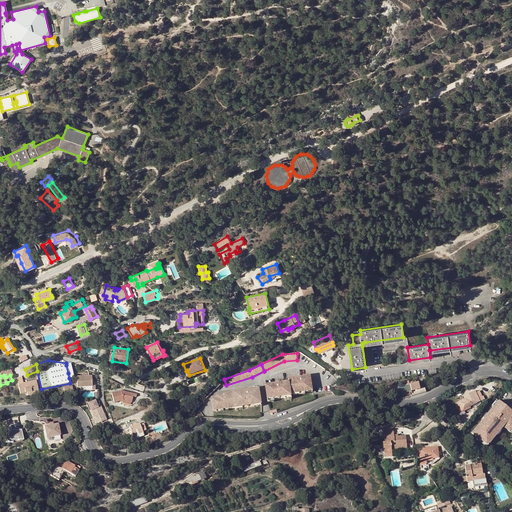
[(288,382),(264,385),(266,399),(291,395),(291,393),(312,390),(310,375),(288,379),(288,382)]
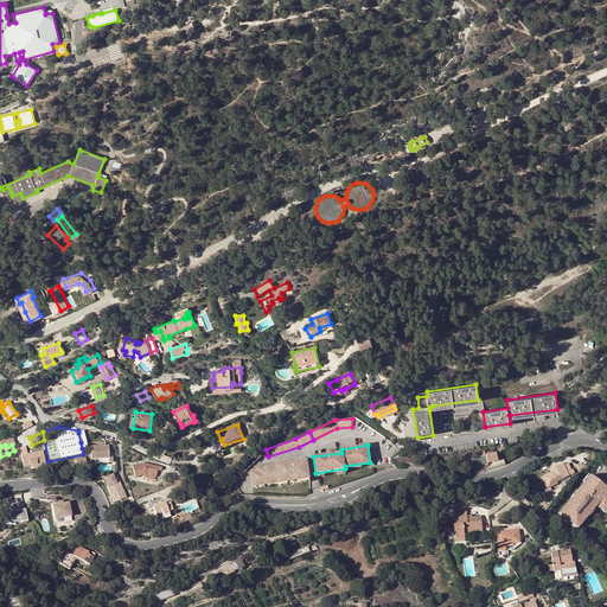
[(102,446),(90,447),(91,460),(98,460),(107,459),(108,459),(109,459),(109,458),(109,446),(106,446),(102,446)]
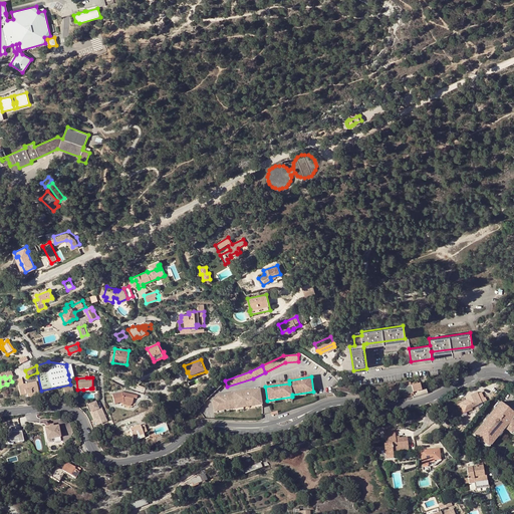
[(20,397),(27,396),(38,393),(38,392),(36,382),(23,384),(22,381),(22,378),(17,379),(17,382),(20,397)]
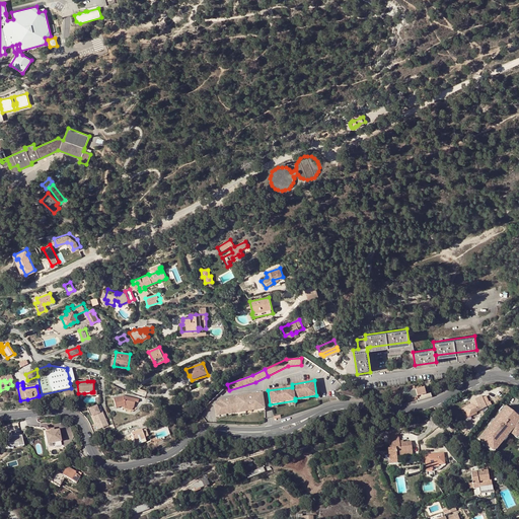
[(406,393),(405,391),(389,393),(390,397),(395,397),(396,402),(406,400),(408,402),(416,400),(417,400),(416,397),(426,395),(425,393),(424,388),(421,389),(421,387),(415,388),(415,391),(406,393)]
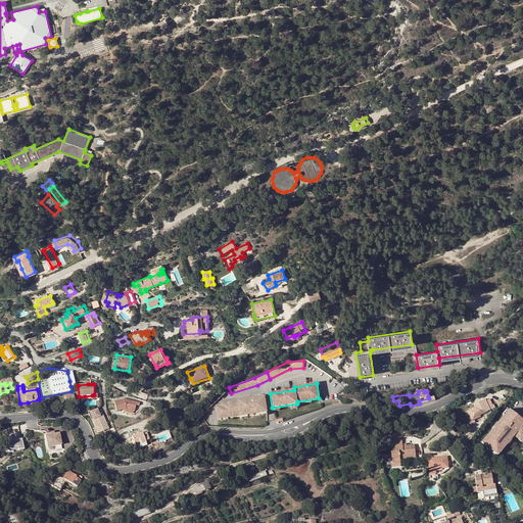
[(432,395),(428,396),(429,398),(419,400),(420,403),(420,405),(435,400),(432,395)]
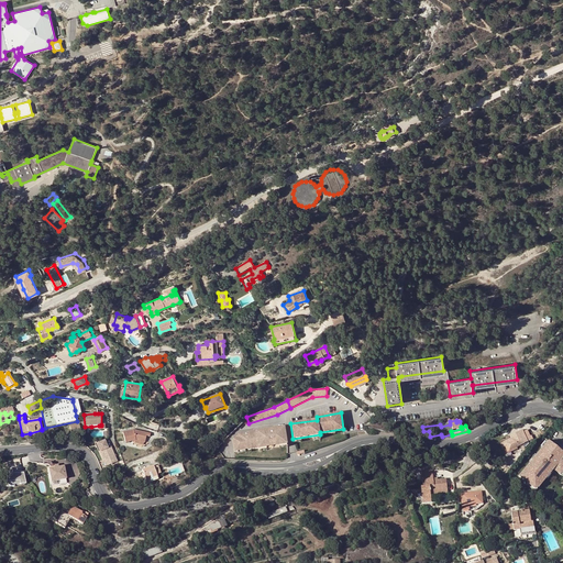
[(238,434),(238,438),(232,438),(234,451),(257,446),(257,448),(287,443),(285,427),(238,434)]
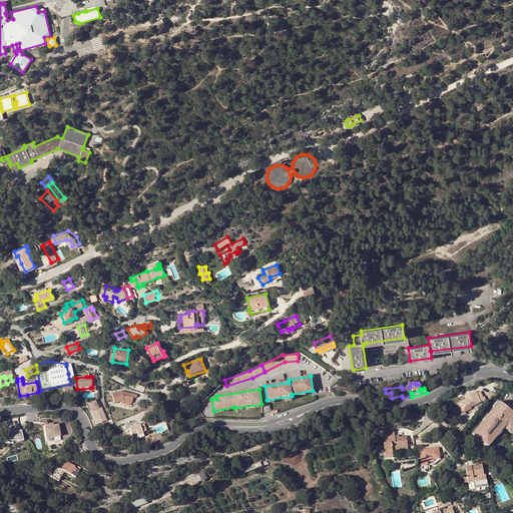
[(126,403),(131,401),(132,398),(135,399),(136,396),(121,392),(117,393),(112,396),(113,403),(122,402),(122,401),(126,402),(126,403)]
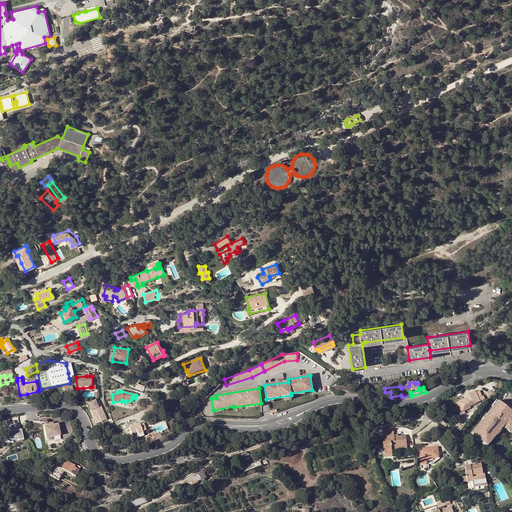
[(457,402),(459,406),(460,406),(462,410),(469,407),(479,402),(484,400),(483,396),(482,397),(479,391),(475,393),(475,391),(463,397),(464,399),(457,402)]
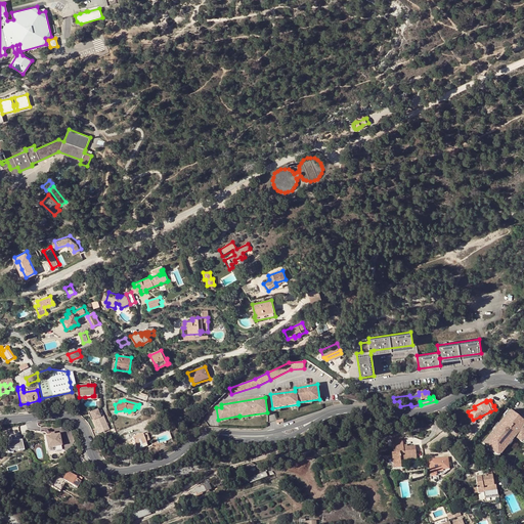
[(103,422),(104,421),(102,416),(100,417),(98,411),(97,409),(89,412),(92,420),(94,426),(96,425),(103,422)]
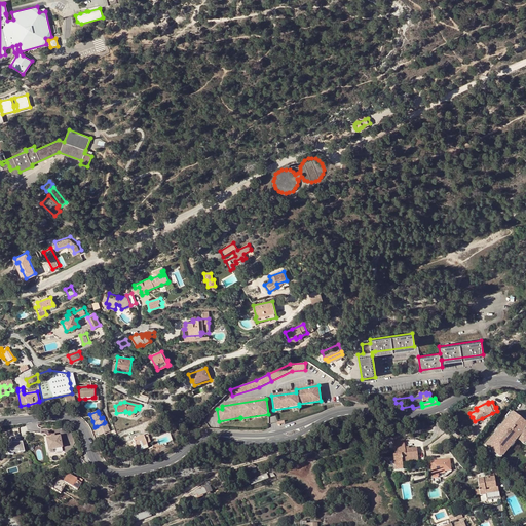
[(525,423),(513,412),(486,445),(500,457),(516,438),(523,444),(525,440),(525,423)]
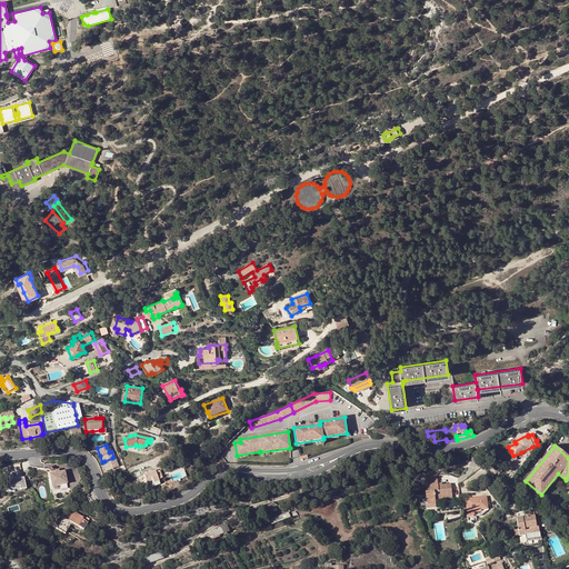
[(118,467),(113,457),(112,458),(105,461),(102,462),(103,466),(106,465),(109,471),(118,467)]
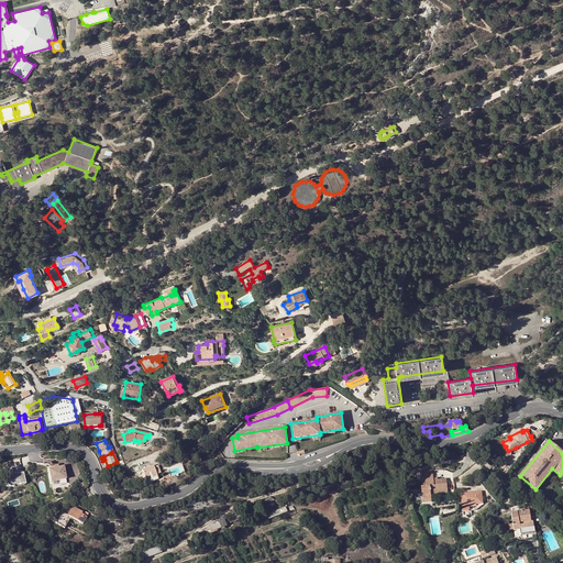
[(142,470),(145,481),(157,476),(156,475),(161,474),(157,466),(154,467),(153,465),(142,470)]
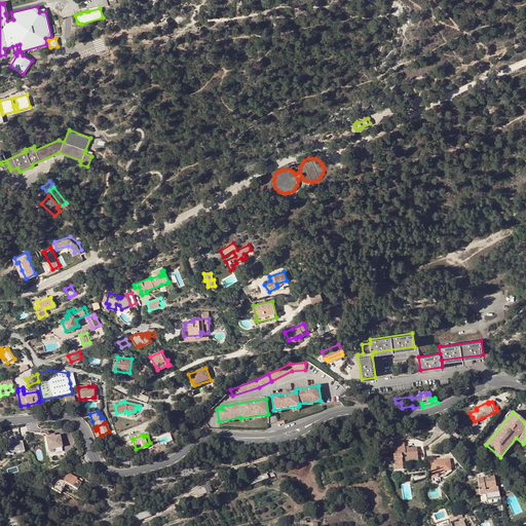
[(50,437),(46,438),(47,450),(48,450),(62,447),(60,436),(54,437),(50,437)]
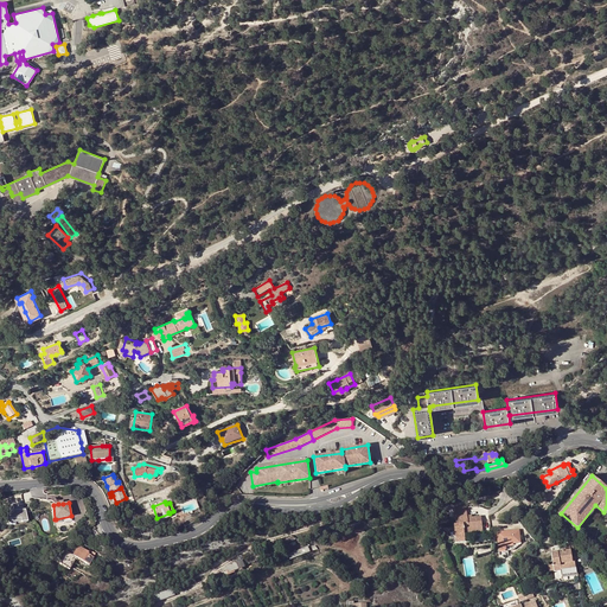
[(13,505),(6,505),(7,519),(8,519),(21,518),(21,522),(27,522),(25,509),(23,510),(23,508),(16,508),(16,510),(14,510),(13,505)]
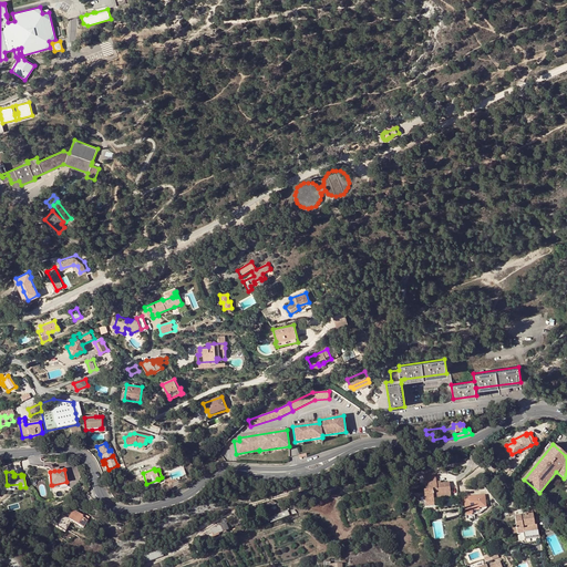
[(436,484),(436,482),(435,473),(423,474),(425,491),(423,491),(425,507),(434,506),(433,500),(451,497),(449,482),(440,483),(441,484),(436,484)]
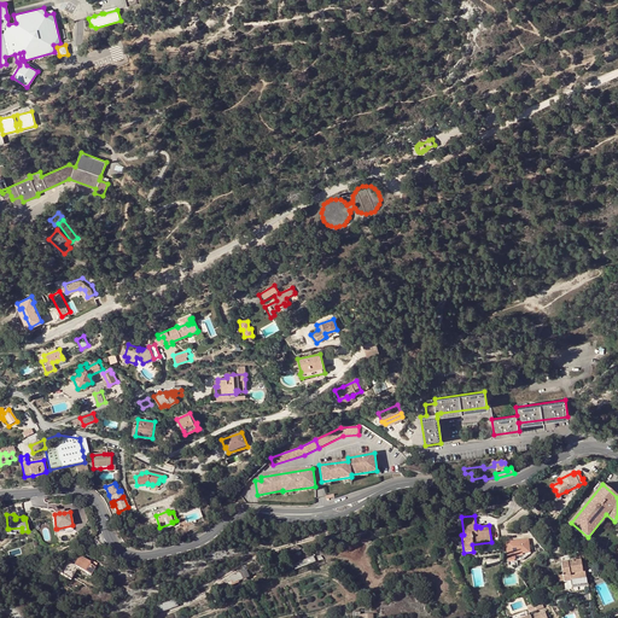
[(522,560),(530,554),(530,553),(529,540),(506,542),(507,560),(508,566),(518,565),(517,561),(522,560)]
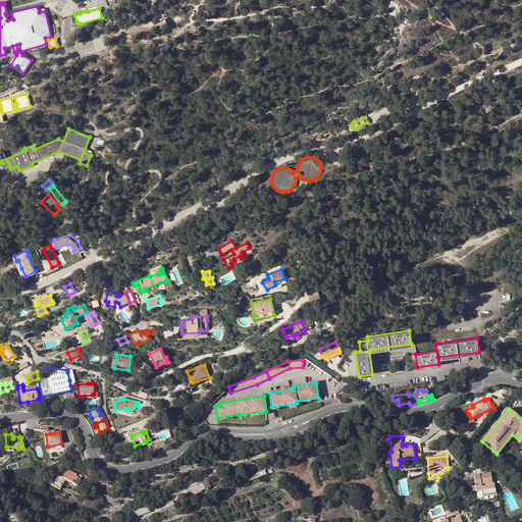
[(59,473),(52,485),(60,490),(67,480),(76,486),(81,480),(75,477),(76,476),(66,470),(63,476),(59,473)]
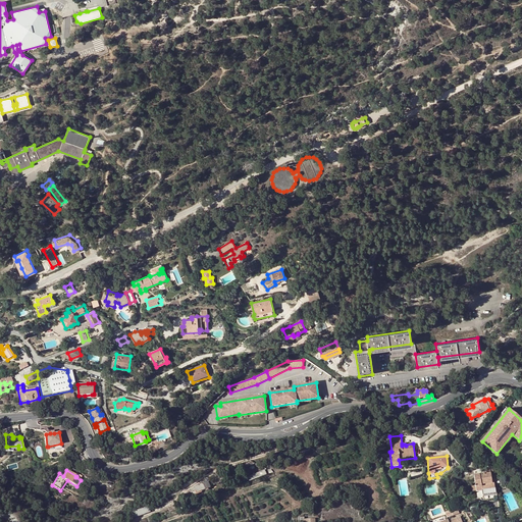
[(271,470),(264,470),(248,477),(249,481),(272,472),(271,470)]
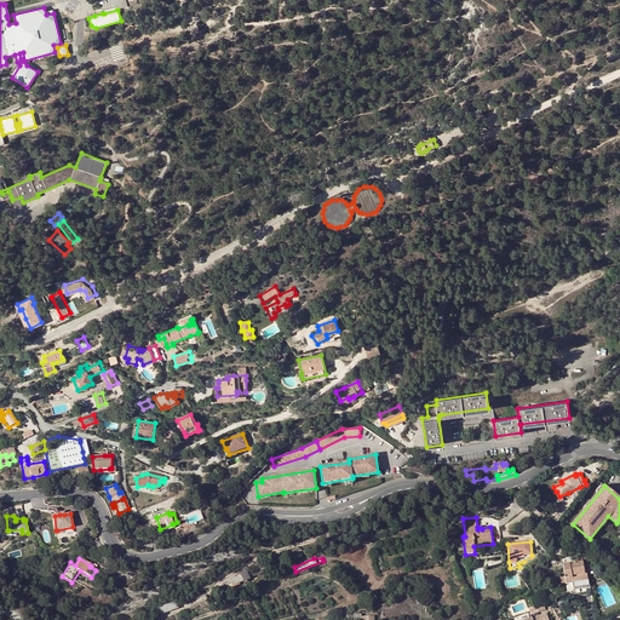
[(562,564),(563,575),(583,567),(581,560),(577,561),(577,562),(562,564)]
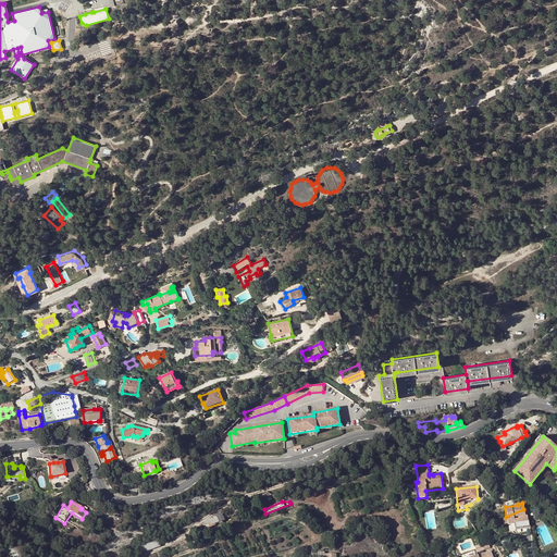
[(523,509),(506,517),(507,519),(503,520),(504,525),(508,524),(509,532),(516,531),(515,530),(530,528),(529,520),(528,520),(527,515),(524,515),(523,511),(523,509)]
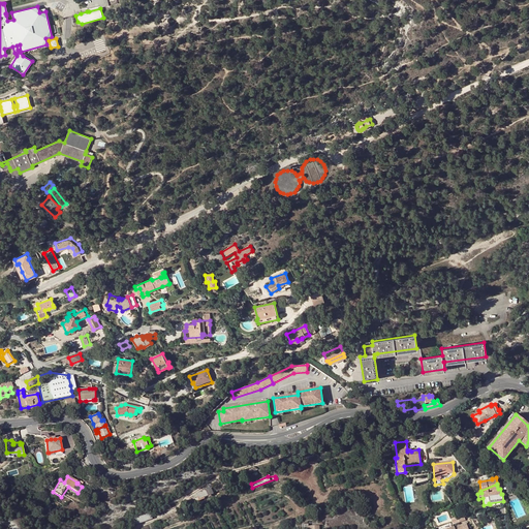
[(214,487),(193,496),(194,499),(196,497),(198,501),(213,495),(213,494),(216,493),(214,487)]
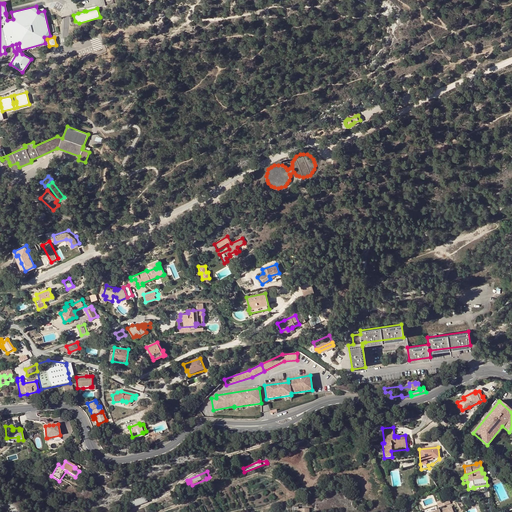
[(145,497),(126,503),(128,509),(147,503),(145,497)]
